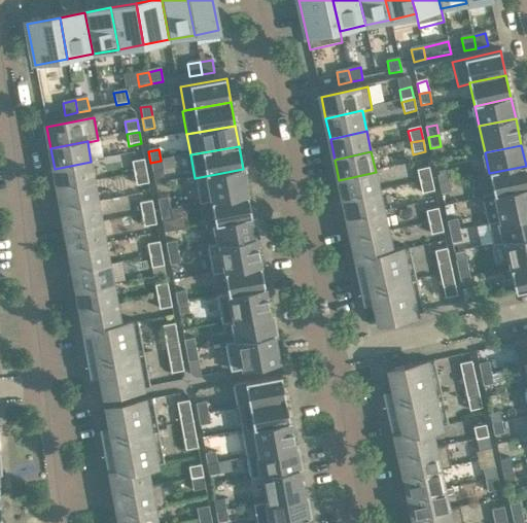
[(144,161),(132,163),(134,175),(146,173),(144,161)]
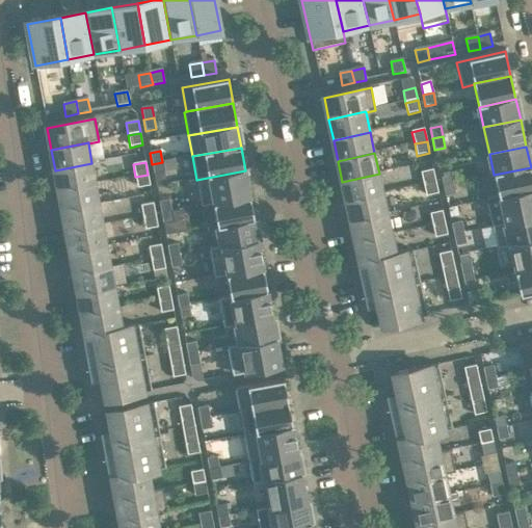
[(154,175),(164,173),(162,162),(152,164),(154,175)]
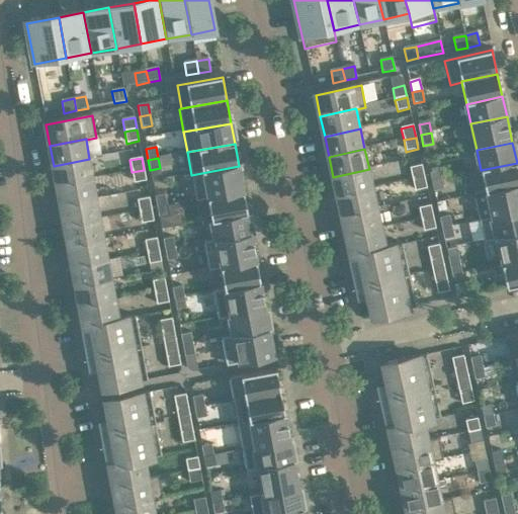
[(89,159),(54,166),(58,186),(93,179),(89,159)]
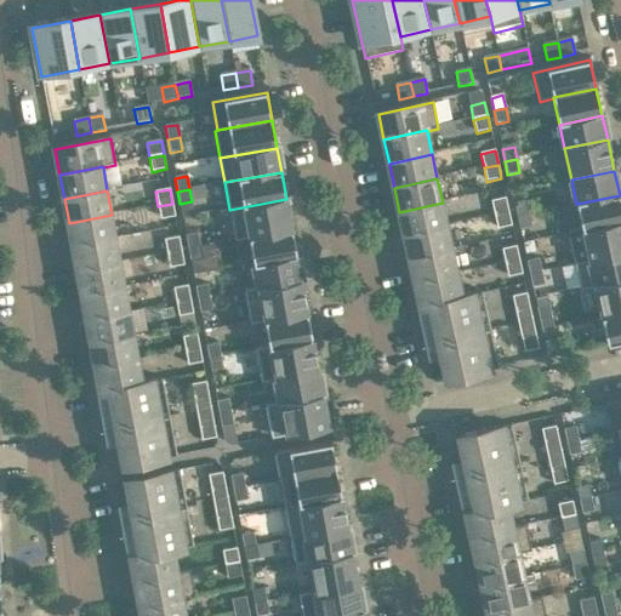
[(620,201),(620,195),(576,204),(582,232),(620,222),(620,201)]
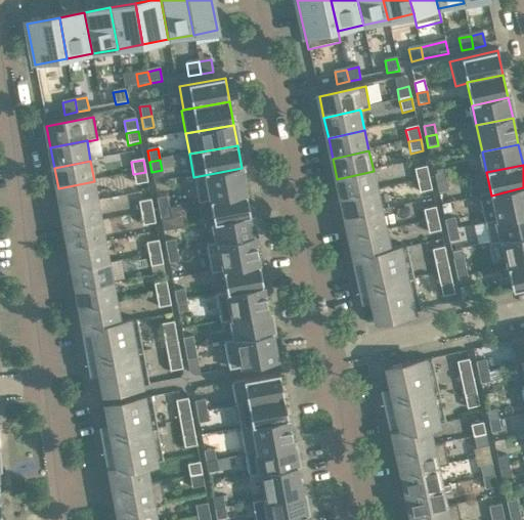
[(199,205),(211,202),(247,195),(242,168),(193,177),(199,205)]
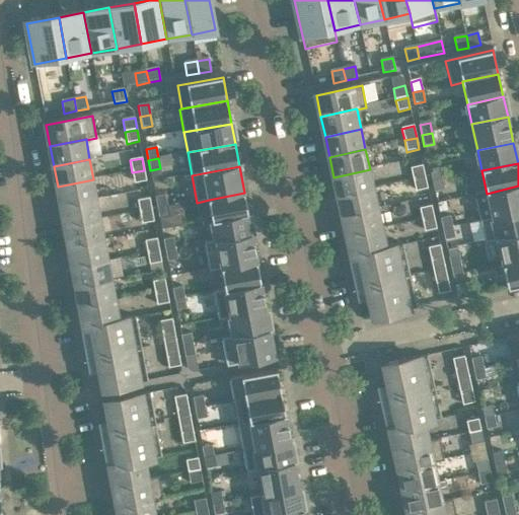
[(423,166),(411,169),(414,180),(425,178),(423,166)]
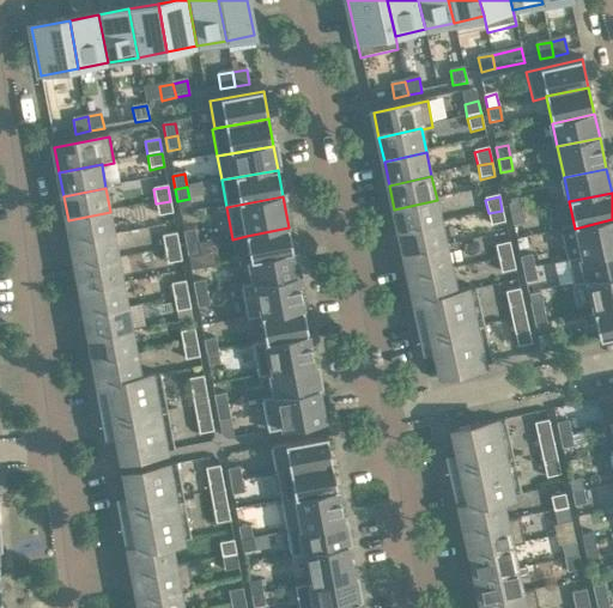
[(520,199),(508,201),(510,214),(522,212),(520,199)]
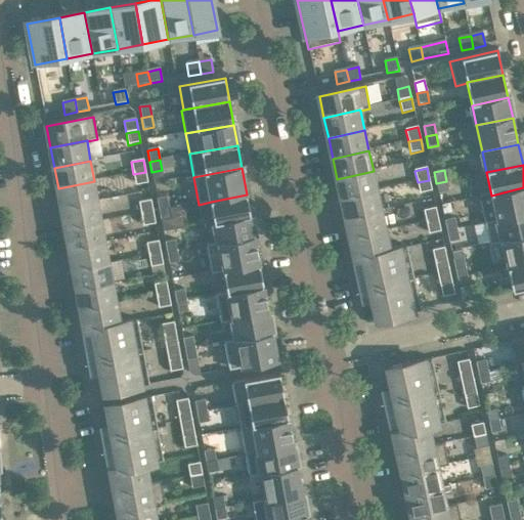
[(374,171),(337,179),(342,199),(378,191),(374,171)]
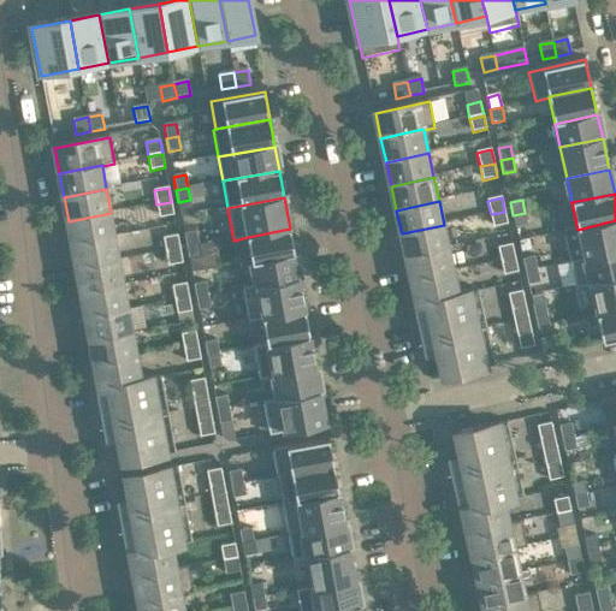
[(160,219),(173,217),(171,202),(157,205),(160,219)]
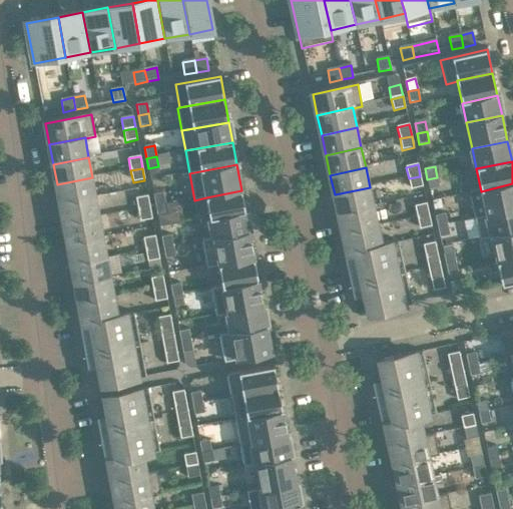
[(411,190),(423,187),(420,176),(409,178),(411,190)]
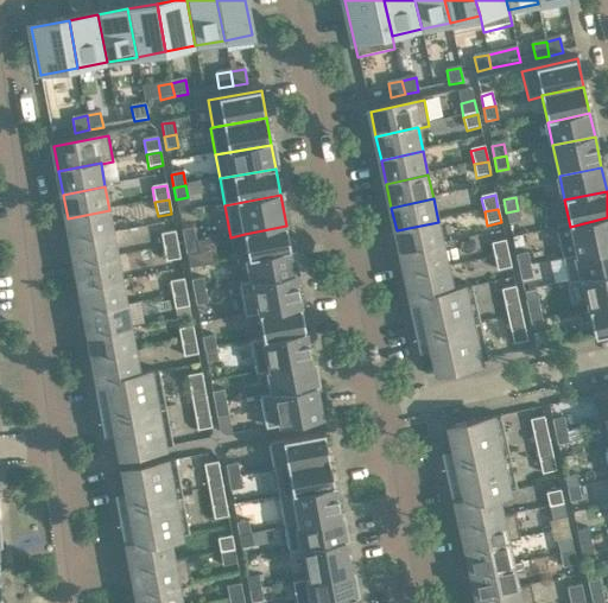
[(109,210),(68,219),(73,242),(114,234),(109,210)]
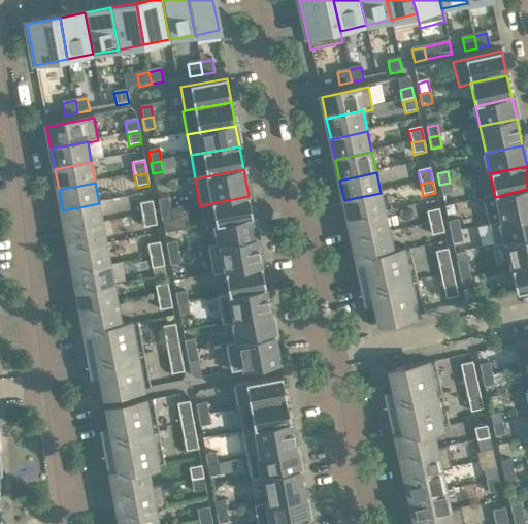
[(442,196),(452,193),(450,183),(439,185),(442,196)]
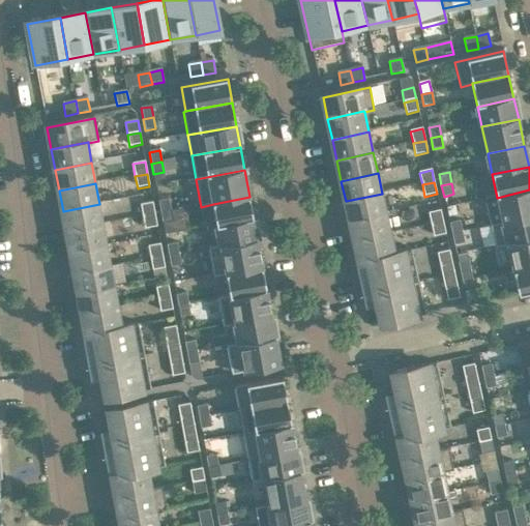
[(529,190),(497,198),(486,200),(491,226),(503,223),(503,224),(529,217),(529,190)]
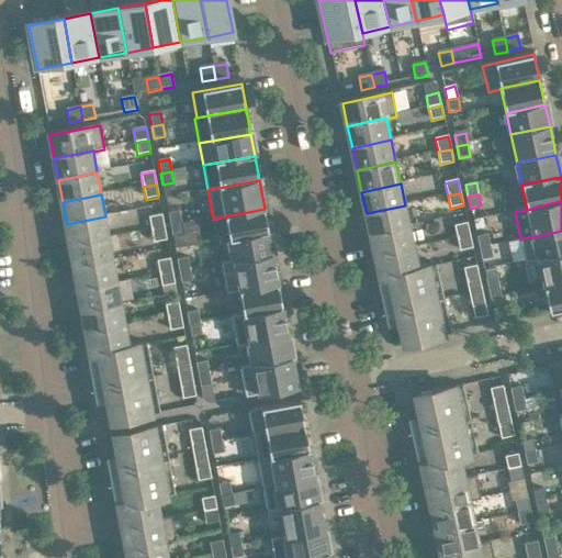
[(405,205),(367,213),(371,235),(409,227),(405,205)]
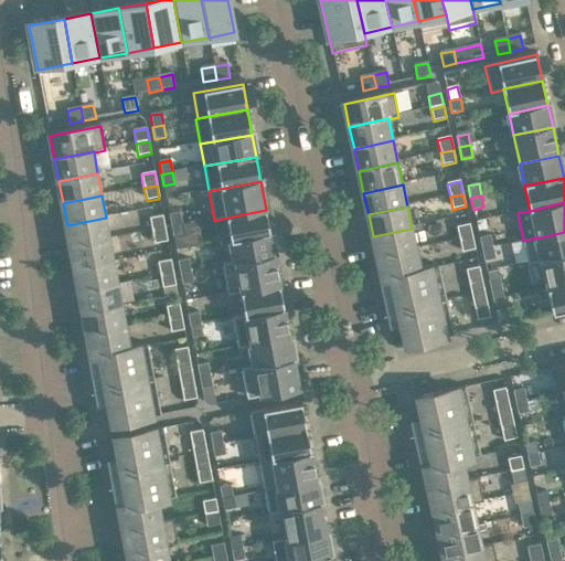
[(266,210),(227,218),(232,242),(270,234),(266,210)]
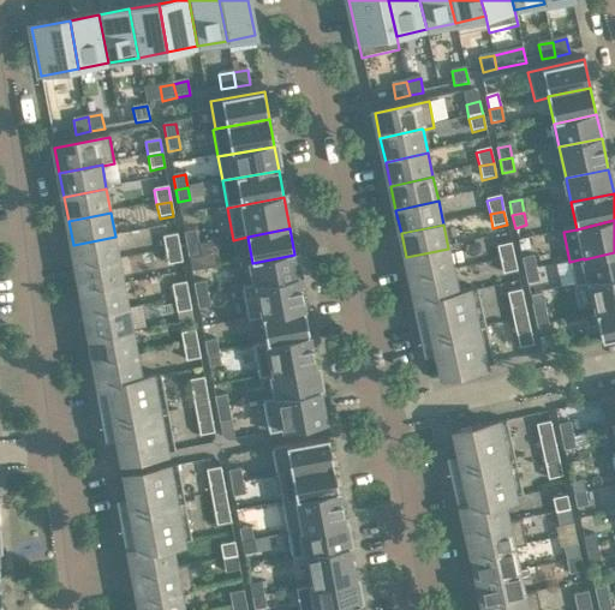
[(196,232),(184,234),(186,247),(198,245),(196,232)]
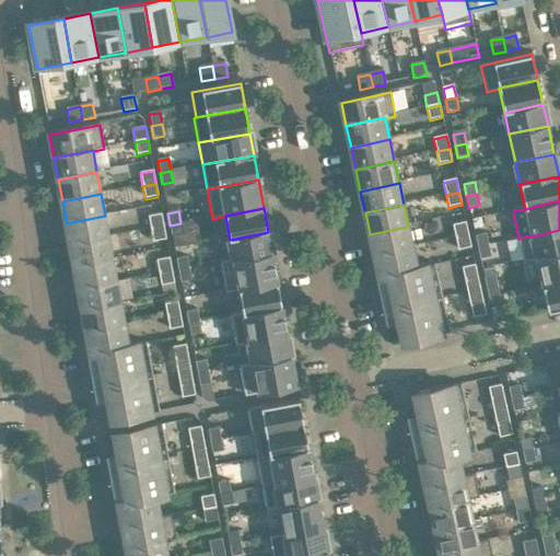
[(161,215),(149,218),(151,230),(164,228),(161,215)]
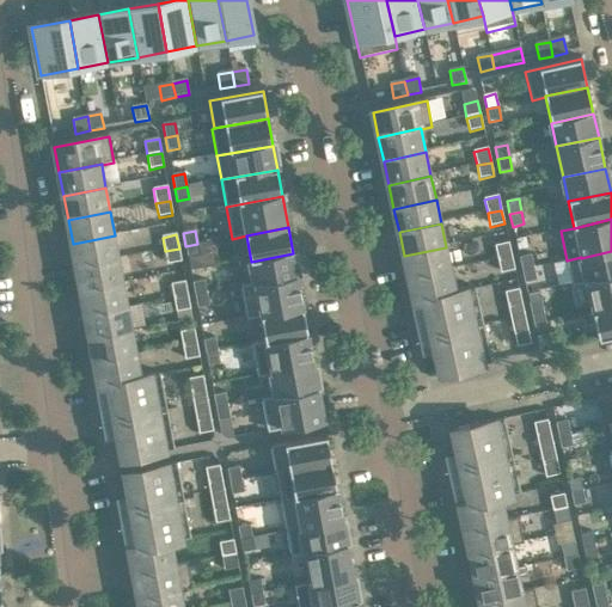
[(115,235),(73,244),(77,268),(120,259),(115,235)]
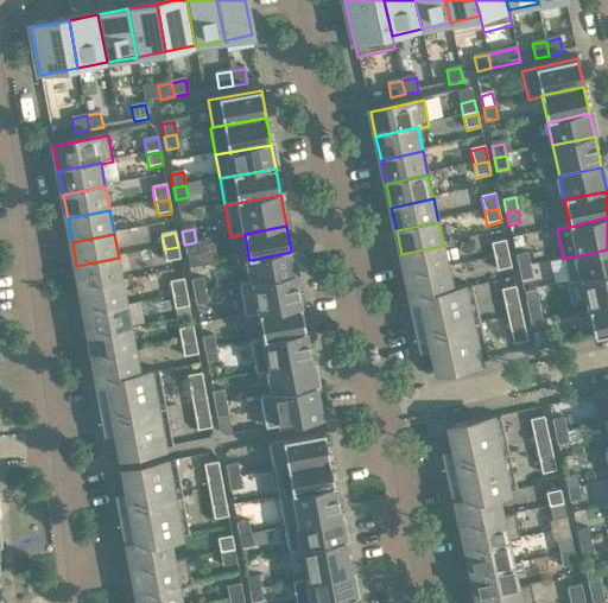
[(187,256),(198,255),(196,242),(184,245),(187,256)]
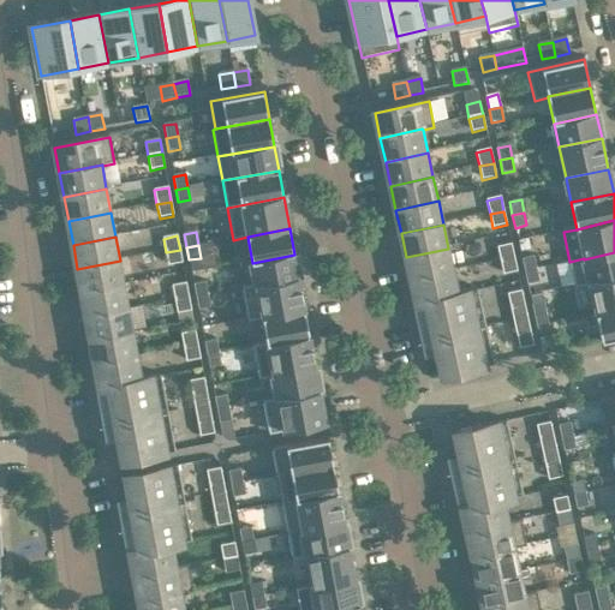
[(512,245),(497,249),(500,262),(514,258),(512,245)]
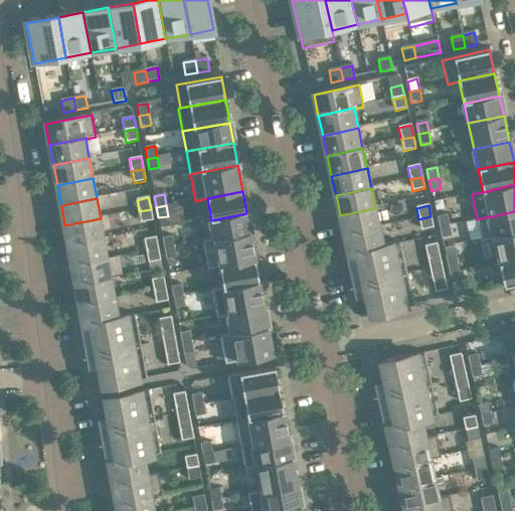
[(375,208),(340,215),(345,235),(380,228),(375,208)]
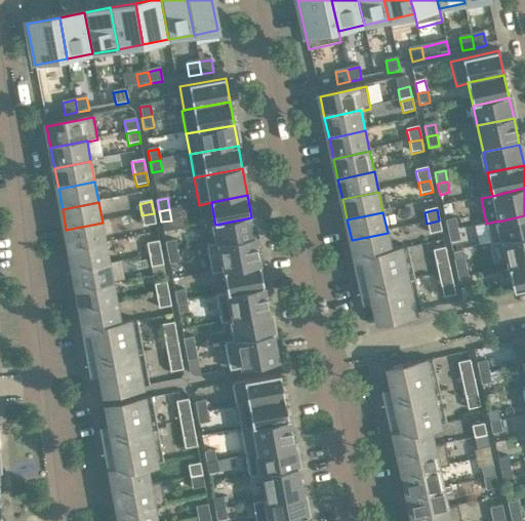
[(144,228),(156,226),(154,213),(142,215),(144,228)]
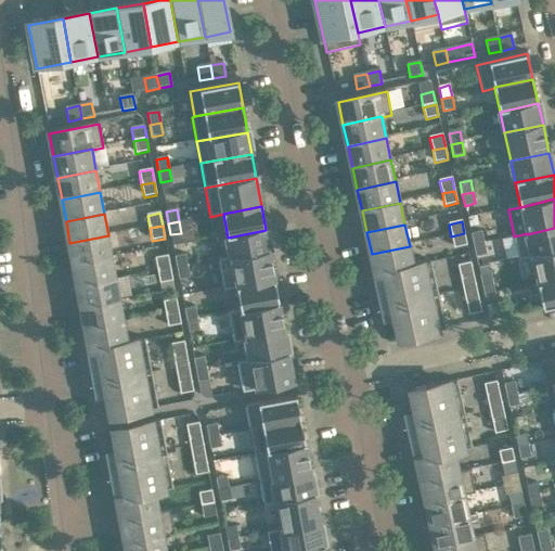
[(519,260),(532,257),(531,256),(554,251),(554,228),(527,234),(527,233),(514,236),(519,260)]
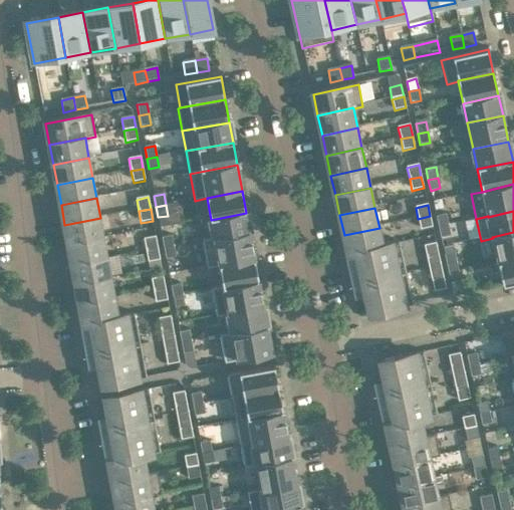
[(246,213),(211,220),(214,239),(215,240),(250,233),(246,213)]
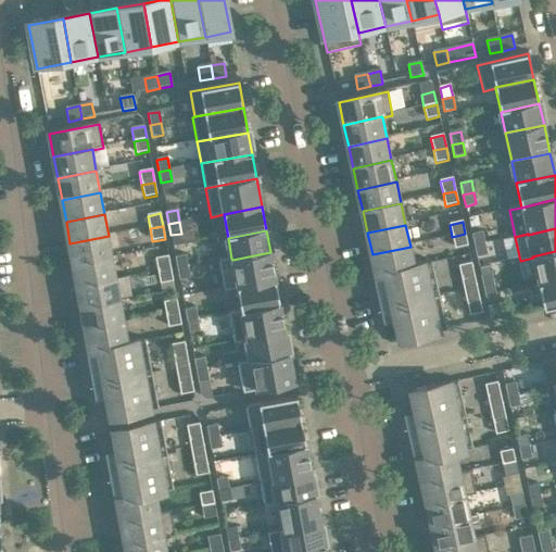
[(482,233),(471,236),(475,247),(485,245),(482,233)]
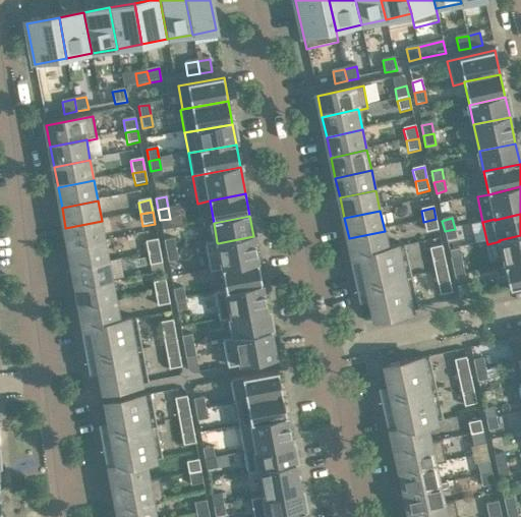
[(426,234),(439,231),(436,219),(423,222),(426,234)]
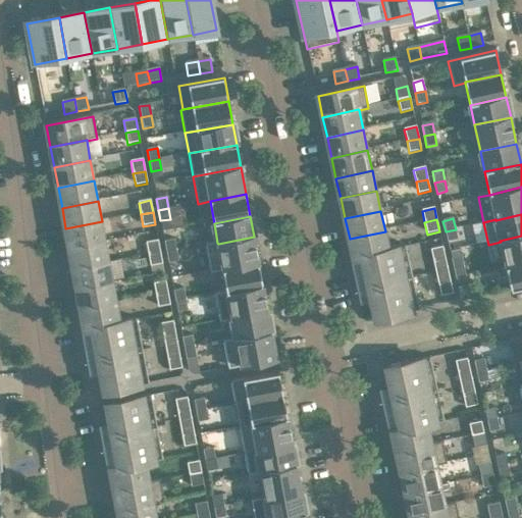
[(102,221),(65,228),(69,249),(105,242),(102,221)]
